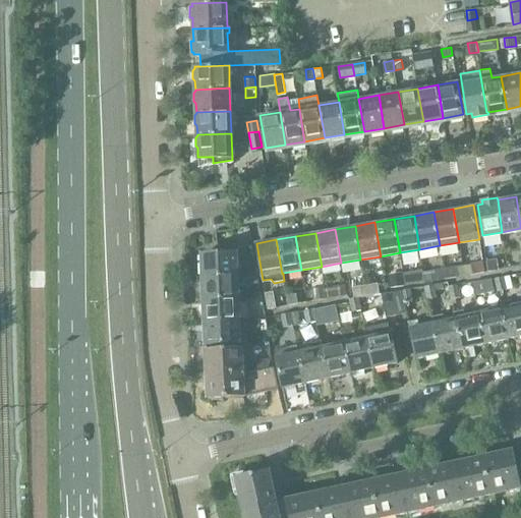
[(216,245),(216,252),(201,252),(201,263),(200,264),(200,272),(203,274),(203,275),(237,274),(235,241),(216,245)]
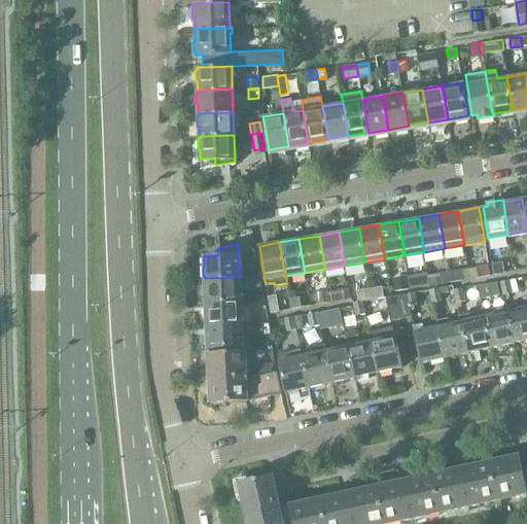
[(501,259),(492,262),(493,272),(503,271),(501,259)]
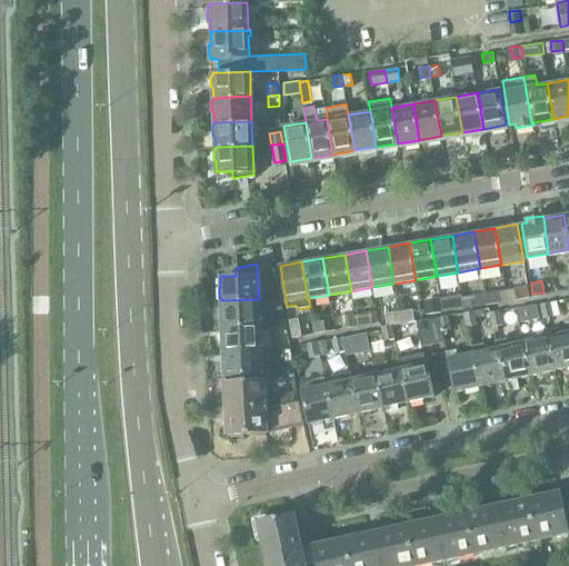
[(527,284),(513,286),(516,298),(528,296),(527,284)]
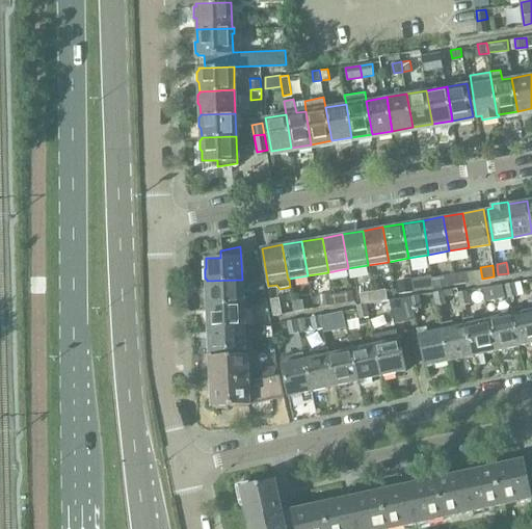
[(250,269),(253,280),(263,279),(261,267),(250,269)]
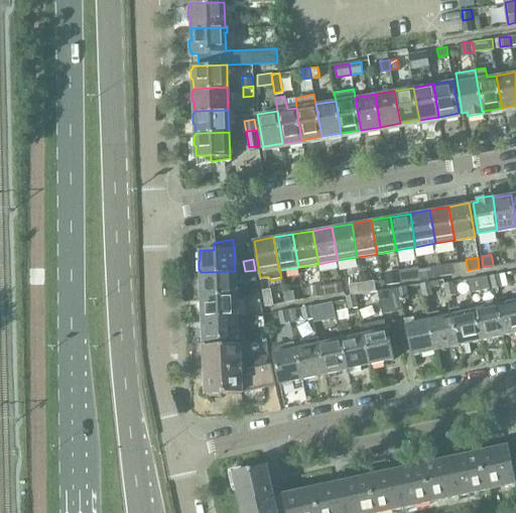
[(458,261),(439,264),(441,275),(460,272),(458,261)]
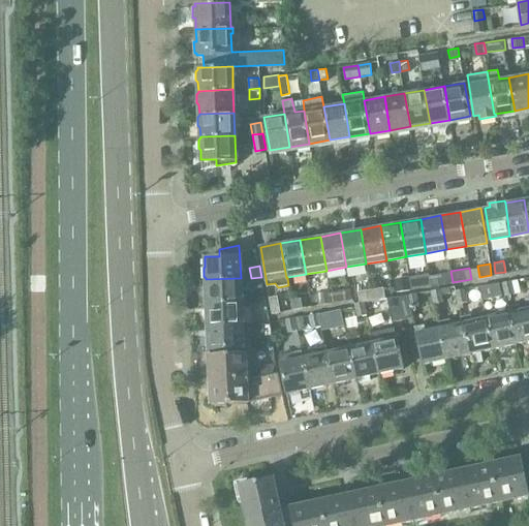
[(453,282),(450,271),(429,274),(431,285),(453,282)]
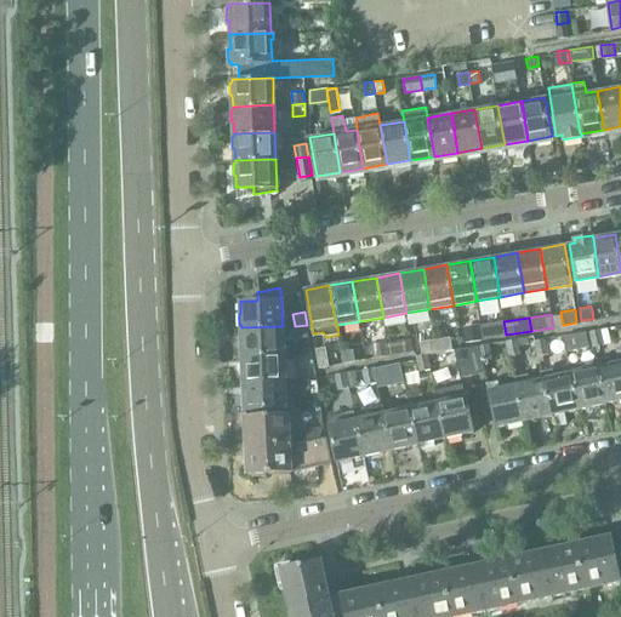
[(480,330),(479,323),(462,325),(465,341),(482,338),(480,330)]
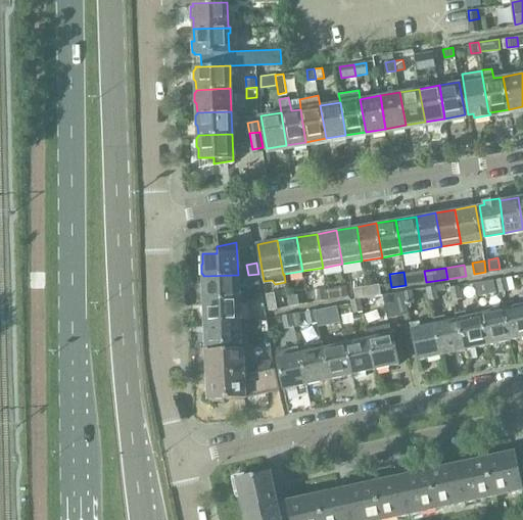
[(419,272),(406,274),(407,284),(421,282),(419,272)]
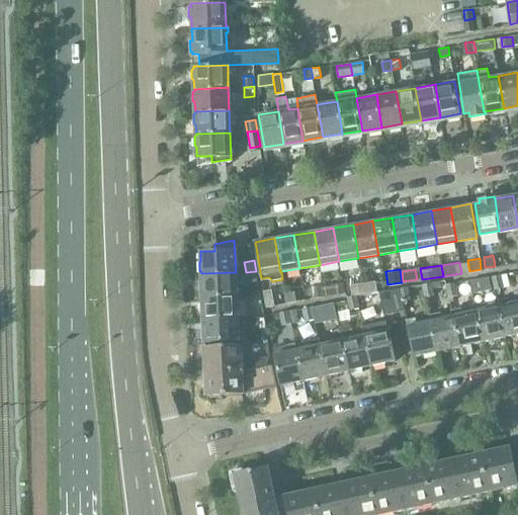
[(256,271),(246,272),(247,282),(257,280),(256,271)]
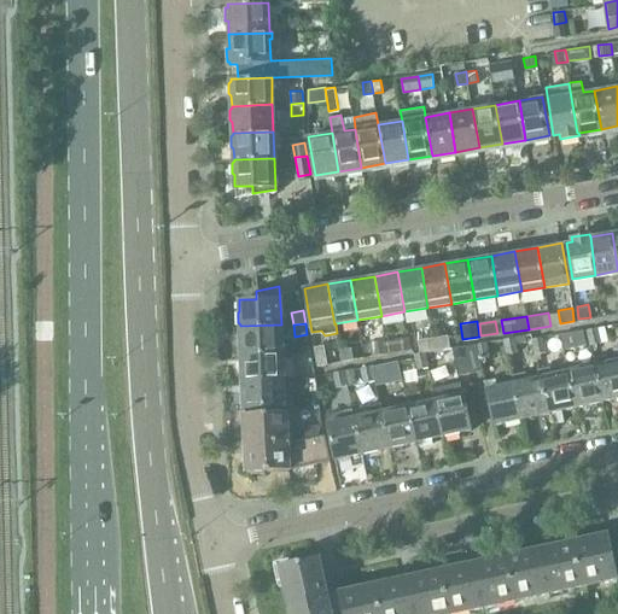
[(242,351),(242,354),(281,351),(281,325),(240,326),(240,338),(238,339),(239,349),(242,351)]
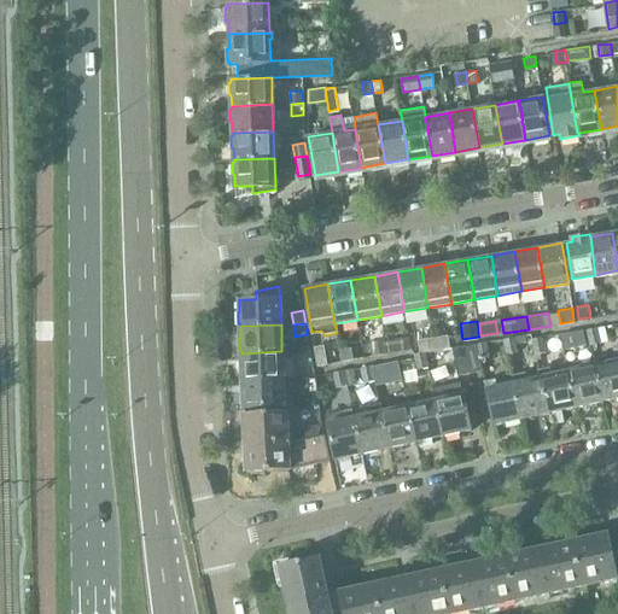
[(604,326),(586,328),(588,343),(606,339),(604,326)]
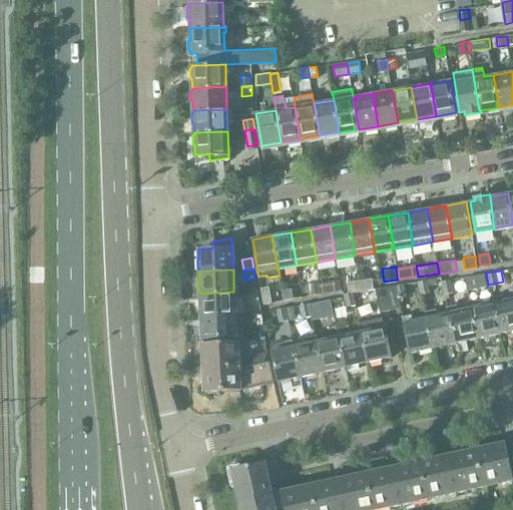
[(484,274),(465,277),(467,288),(486,285),(484,274)]
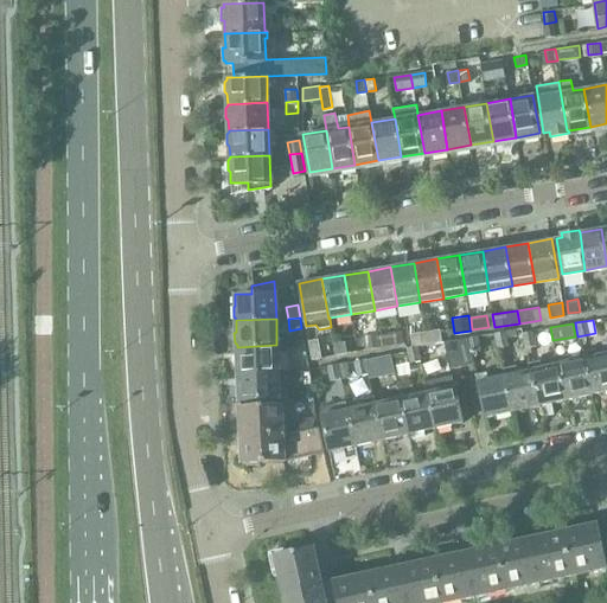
[(427,342),(434,341),(442,340),(442,339),(440,326),(425,328),(427,342)]
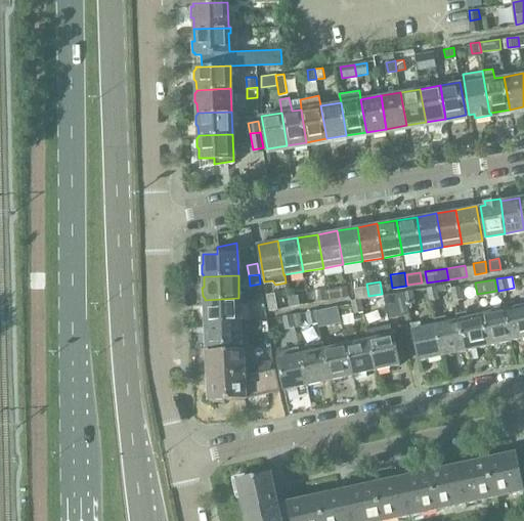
[(360,299),(368,296),(366,284),(353,287),(355,299),(360,299)]
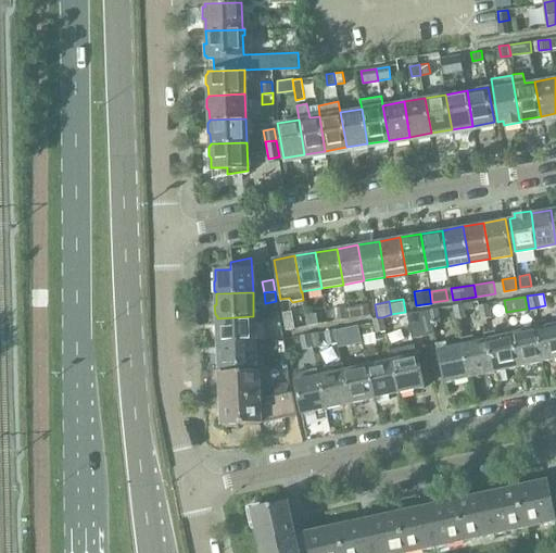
[(368,302),(346,305),(349,316),(369,314),(368,302)]
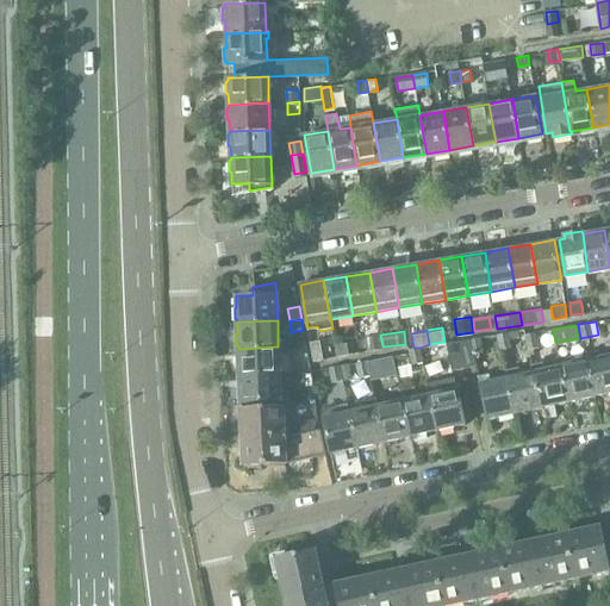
[(536,331),(526,333),(528,348),(537,345),(536,331)]
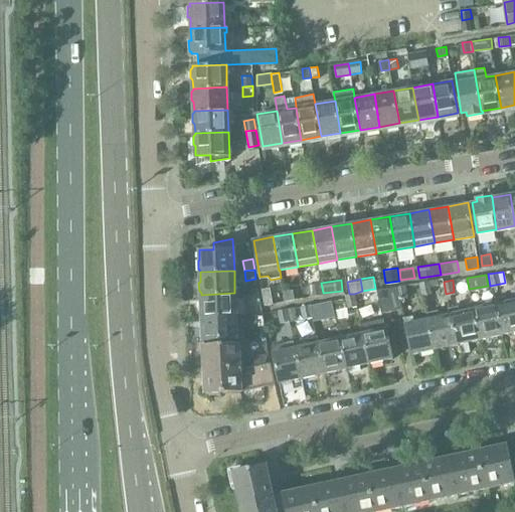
[(428,281),(420,282),(421,294),(431,292),(428,281)]
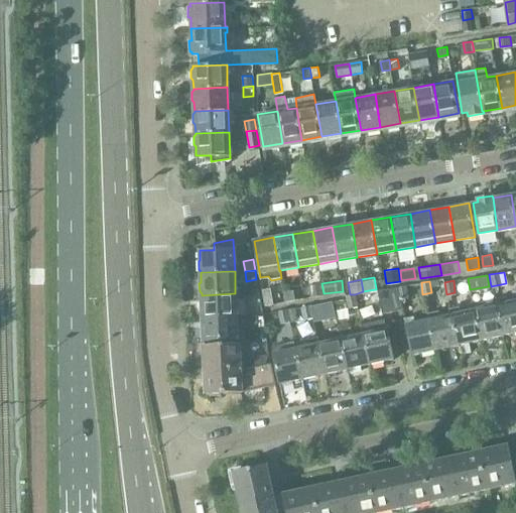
[(324,293),(321,283),(309,284),(310,295),(324,293)]
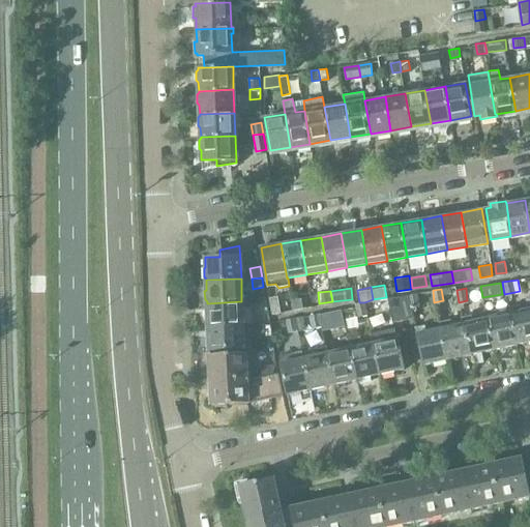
[(414,291),(398,294),(403,318),(413,316),(411,303),(416,302),(414,291)]
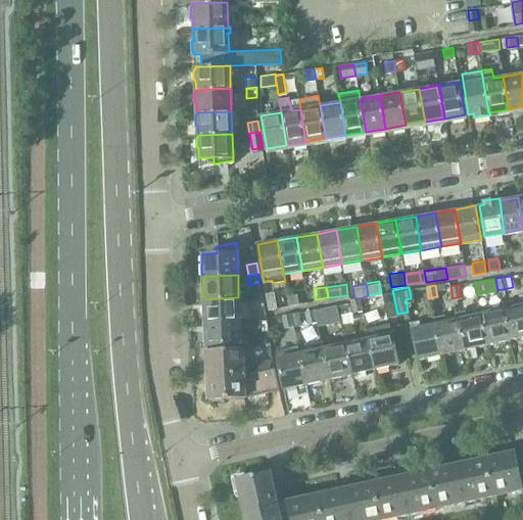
[(374,294),(377,308),(385,305),(387,316),(397,314),(392,290),(381,292),(381,293),(374,294)]
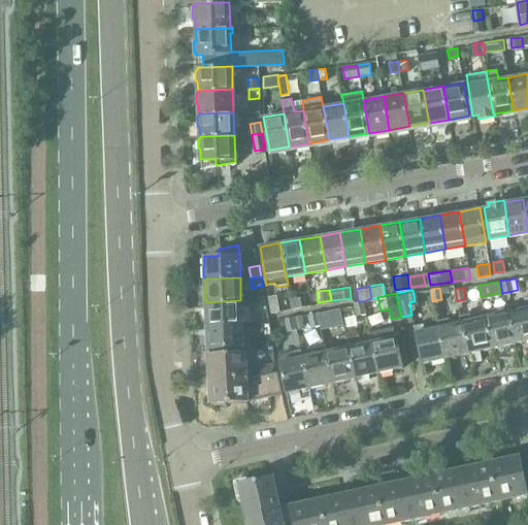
[(268,295),(271,312),(279,310),(276,294),(268,295)]
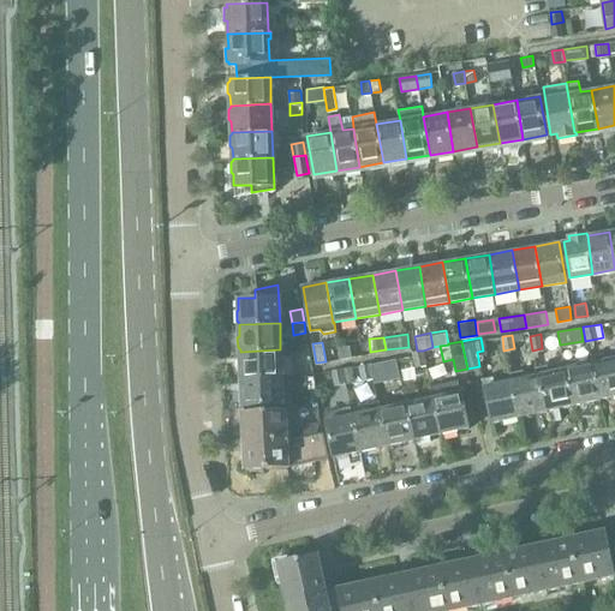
[(348,345),(338,347),(339,357),(351,355),(348,345)]
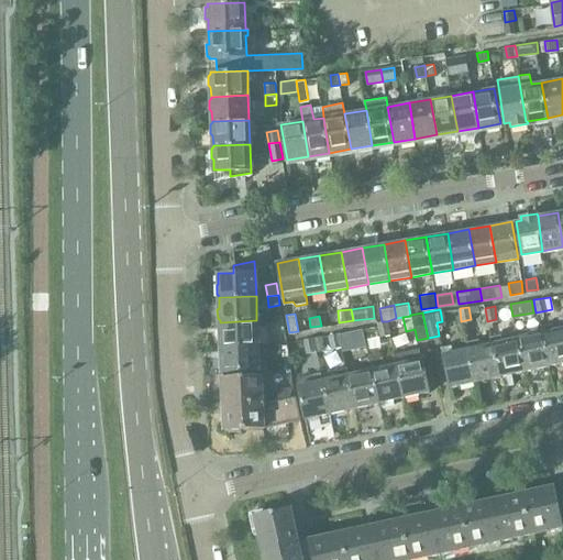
[(221,344),(221,347),(257,346),(256,320),(220,322),(220,332),(218,333),(219,342),(221,344)]
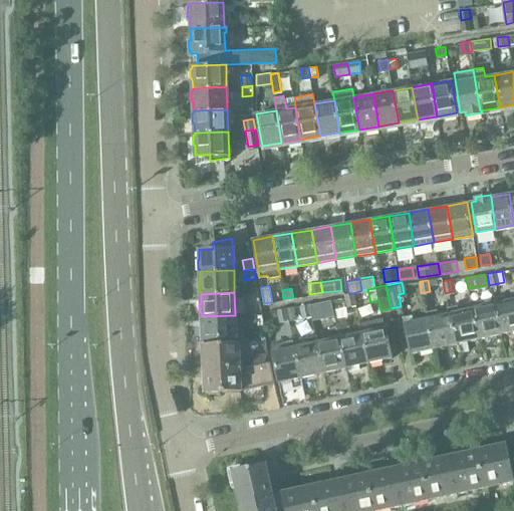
[(348,293),(344,294),(346,306),(355,304),(353,293),(348,293)]
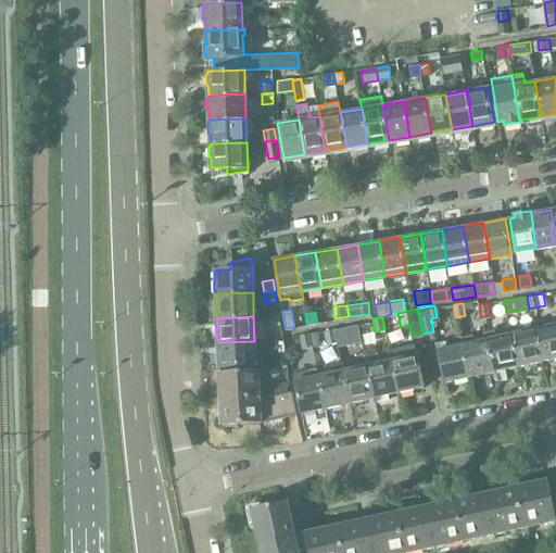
[(533,322),(535,328),(543,360),(555,356),(555,323),(546,326),(545,318),(533,322)]
